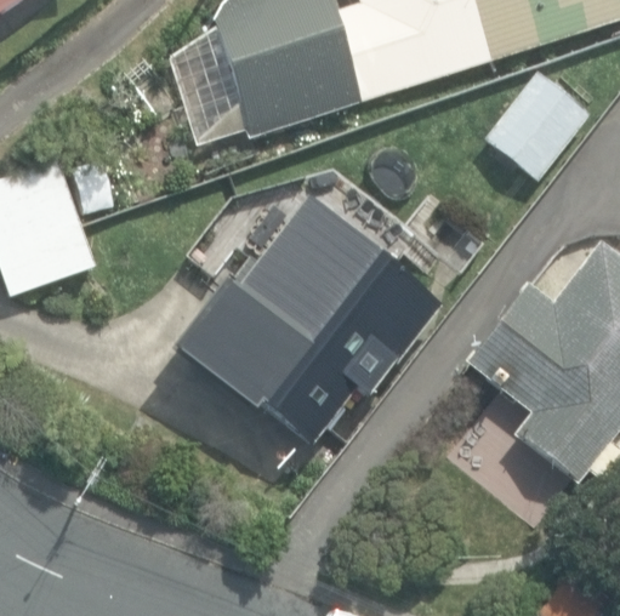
[(174,51),(202,146),(358,101),(619,24),(619,0),(358,0),(359,4),(340,9),(337,0),(209,0),(220,38),(174,51)]
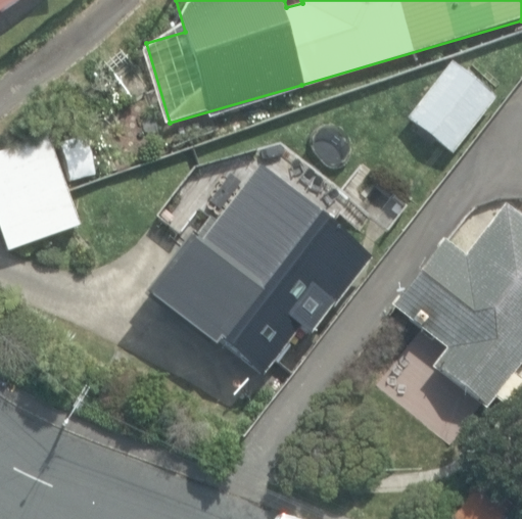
[(408,114),(455,151),(499,95),(452,59),(408,114)]
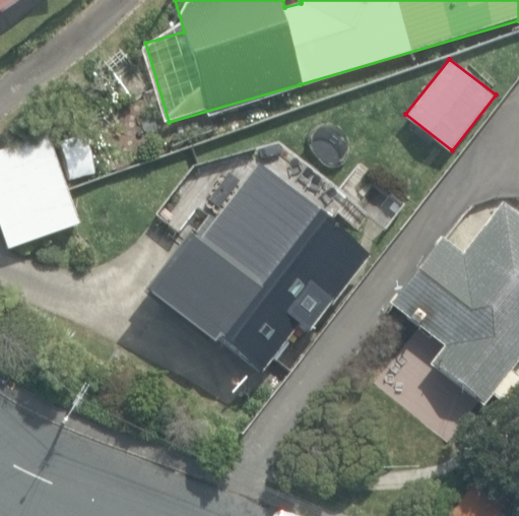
[(80,223),(48,134),(0,150),(0,226),(9,250),(80,223)]
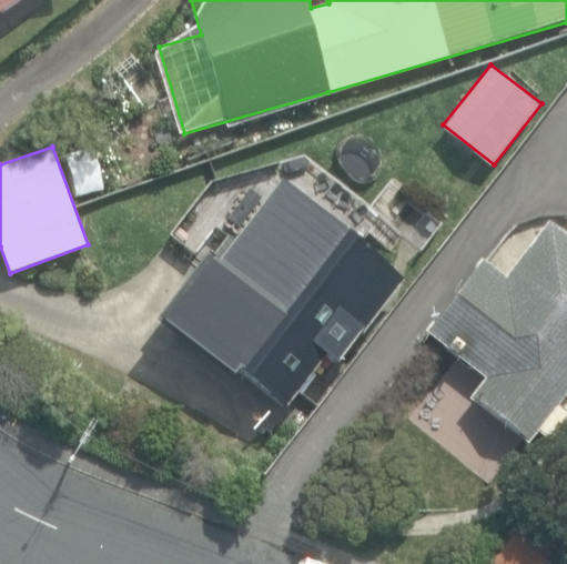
[(209,349),(284,406),(323,355),(335,365),(402,278),(276,181),(210,269),(247,298),(209,349)]
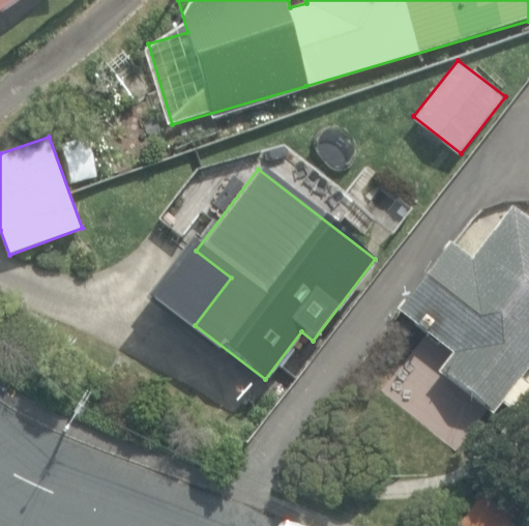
[(361,205),(391,230),(411,206),(381,181),(361,205)]
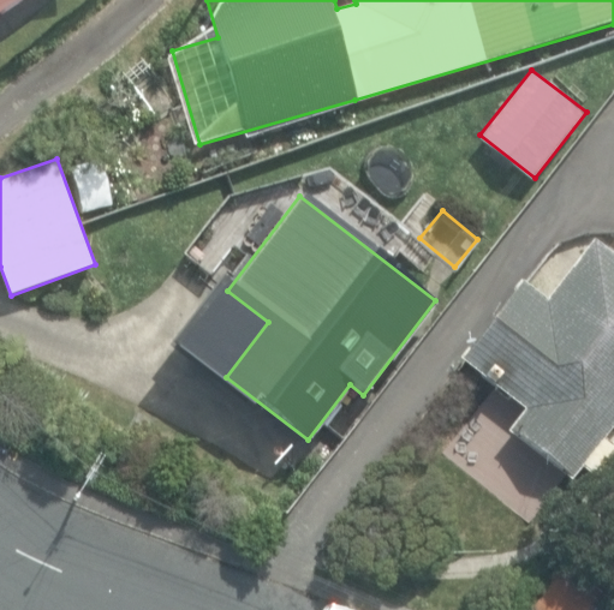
[(510,428),(572,477),(582,465),(595,474),(613,448),(613,442),(604,435),(613,423),(613,256),(592,240),(547,298),(522,277),(460,356),(525,407),(510,428)]
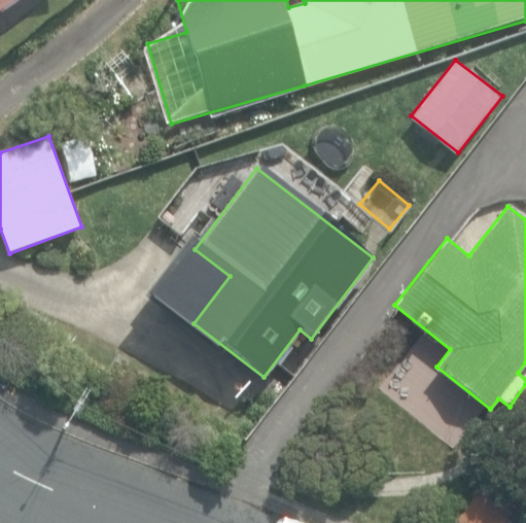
[(454,522),(509,522),(525,499),(525,475),(502,459),(456,519),(454,522)]
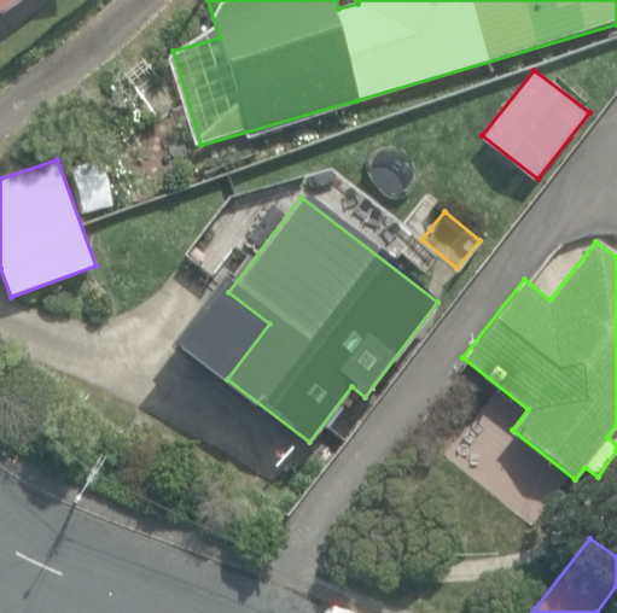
All buildings are outlined.
